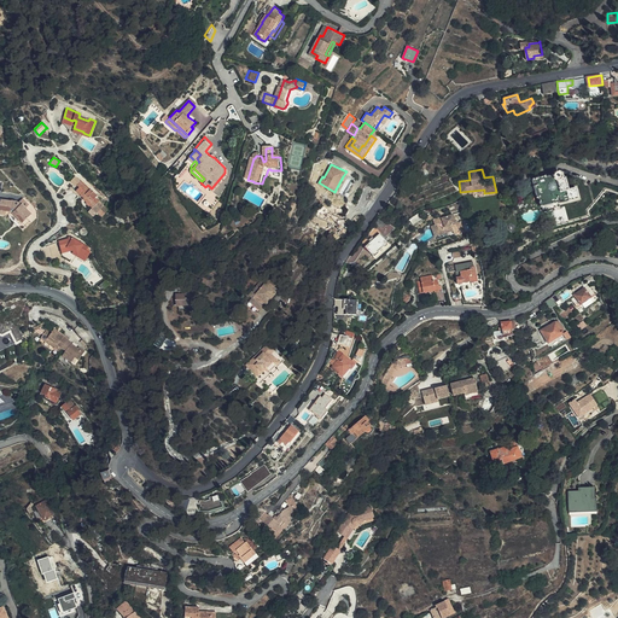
[(578,198),(576,187),(569,190),(565,178),(561,179),(563,176),(561,174),(559,172),(555,173),(553,175),(549,176),(549,174),(546,175),(547,176),(544,178),(544,176),(531,180),(536,198),(538,198),(541,208),(558,203),(558,205),(569,202),(578,198)]
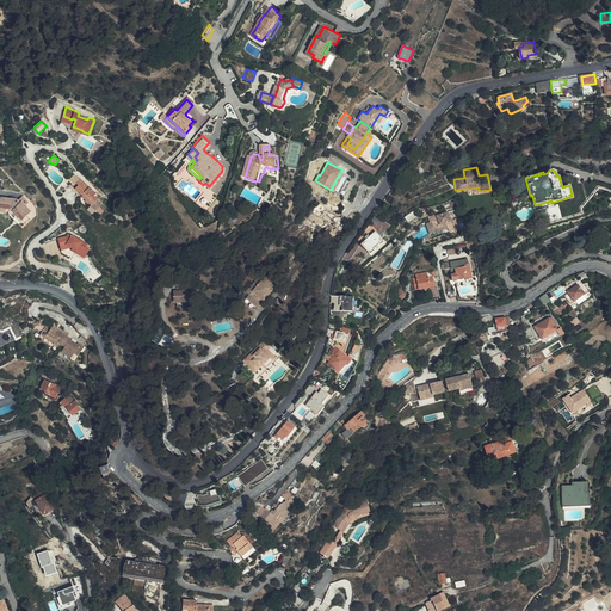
[(74,184),(78,180),(73,176),(68,180),(71,184),(74,185),(74,184)]
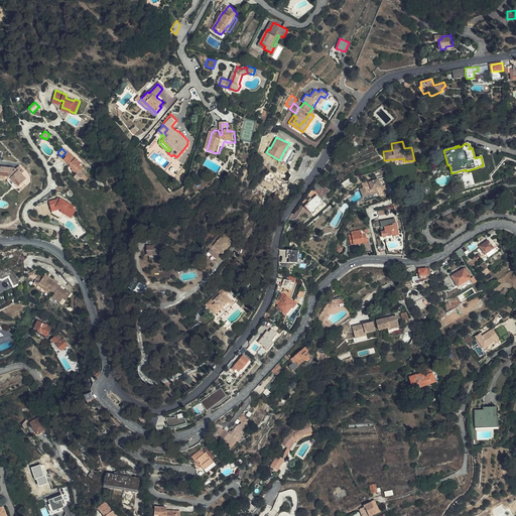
[(76,174),(80,178),(86,172),(79,165),(80,163),(67,152),(66,152),(62,155),(66,158),(63,160),(66,162),(71,167),(70,168),(76,173),(76,174)]
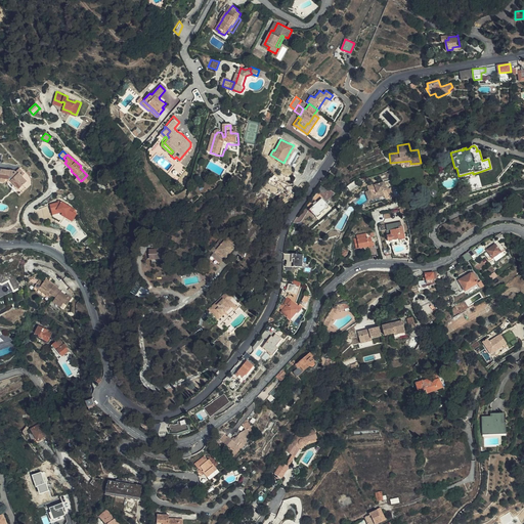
[(67,161),(63,158),(63,159),(60,158),(58,161),(64,167),(67,165),(64,163),(67,161)]
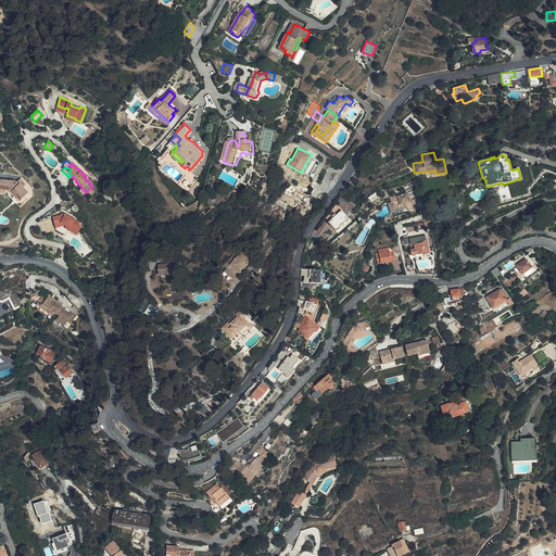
[(0,184),(0,187),(0,192),(5,193),(9,193),(11,194),(13,196),(22,202),(29,192),(24,188),(26,185),(20,179),(16,184),(15,184),(10,185),(0,184)]
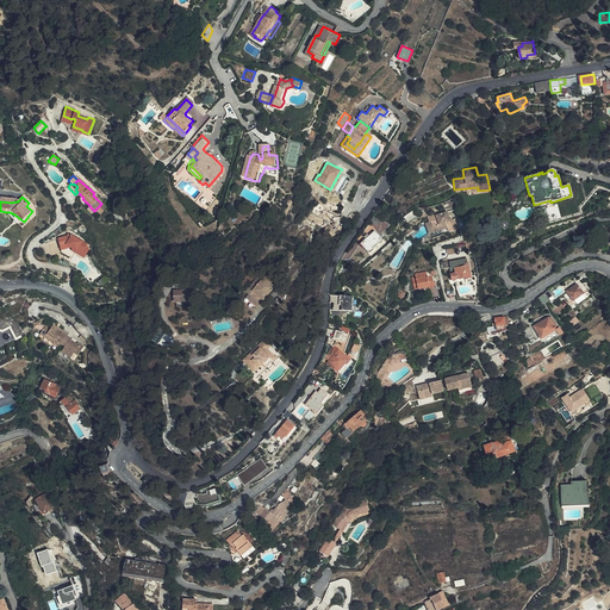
[(105,206),(101,204),(94,211),(98,215),(105,206)]
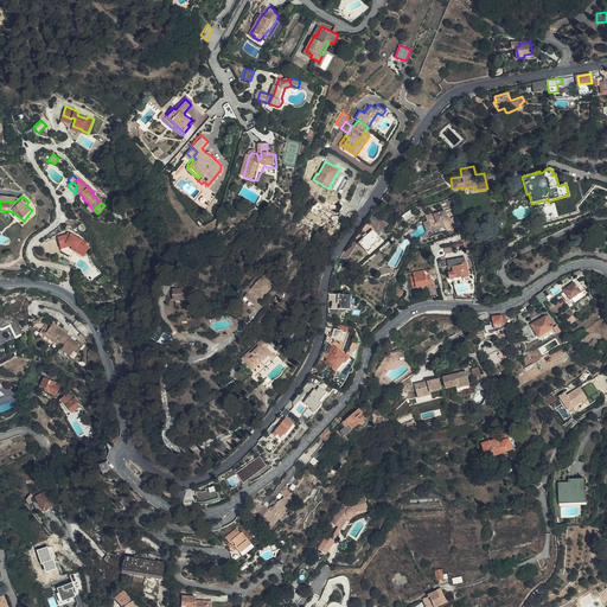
[(407,212),(402,216),(406,221),(415,215),(411,209),(407,212)]
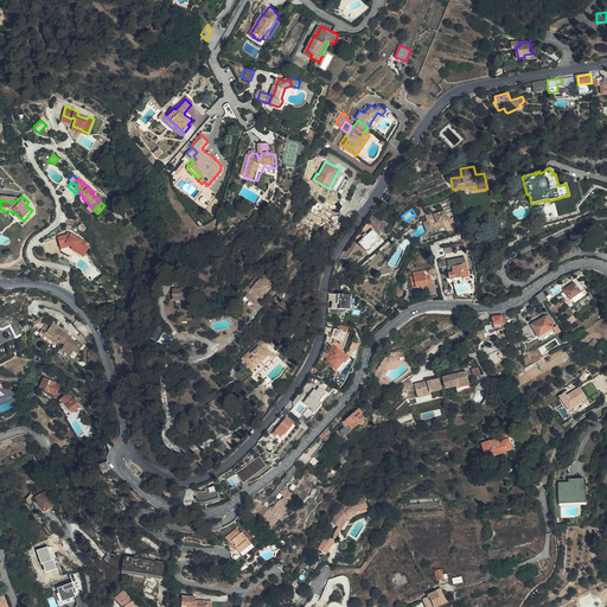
[(446,224),(445,225),(446,229),(457,225),(454,217),(447,218),(445,210),(434,212),(434,211),(426,213),(427,221),(429,219),(430,225),(438,224),(436,219),(441,218),(443,223),(446,222),(446,224)]
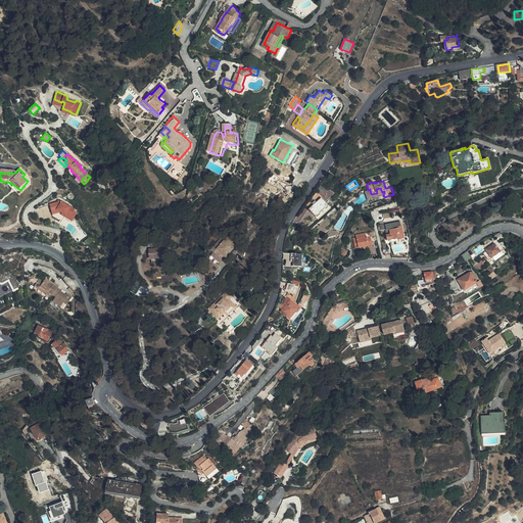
[(368,198),(383,194),(384,193),(384,191),(382,192),(380,188),(376,189),(377,193),(371,194),(370,189),(368,190),(365,190),(368,198)]
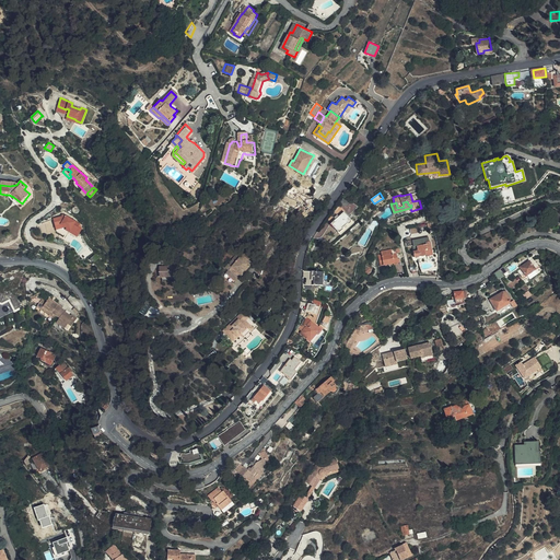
[(330,224),(337,231),(338,232),(351,220),(348,216),(343,212),(330,224)]
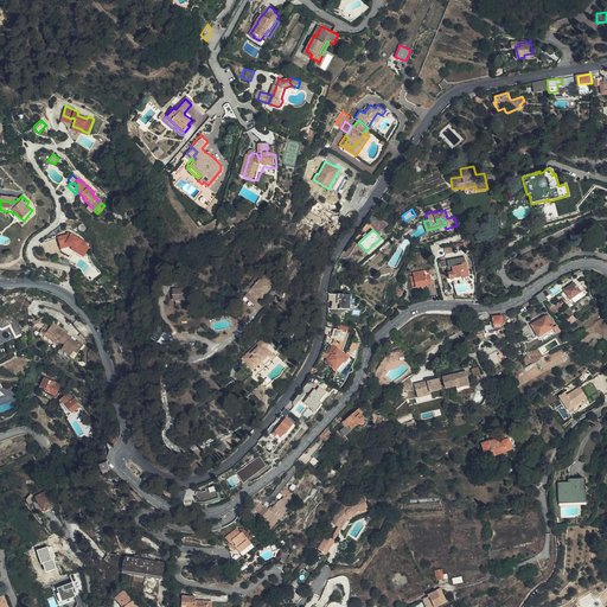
[(66,235),(58,237),(59,246),(66,243),(71,247),(72,247),(76,249),(75,250),(81,254),(82,251),(85,254),(89,248),(85,246),(87,242),(69,232),(66,235)]
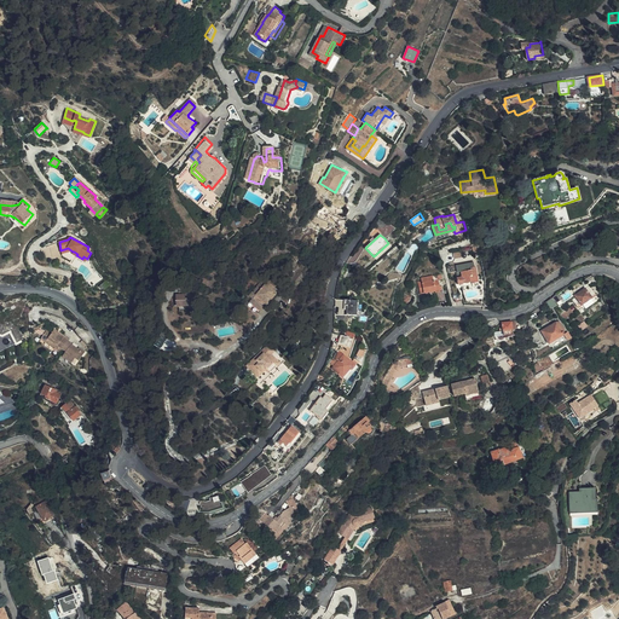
[(86,262),(87,259),(84,256),(82,259),(76,255),(77,254),(74,252),(73,254),(86,262)]
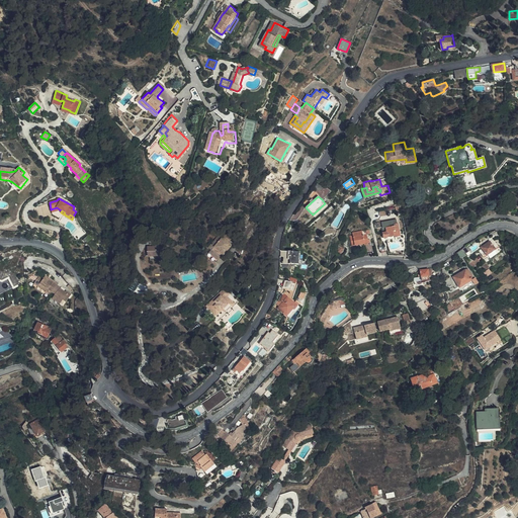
[(400,236),(398,224),(394,224),(395,226),(385,227),(385,229),(383,229),(383,232),(382,232),(382,237),(395,236),(395,237),(400,236)]
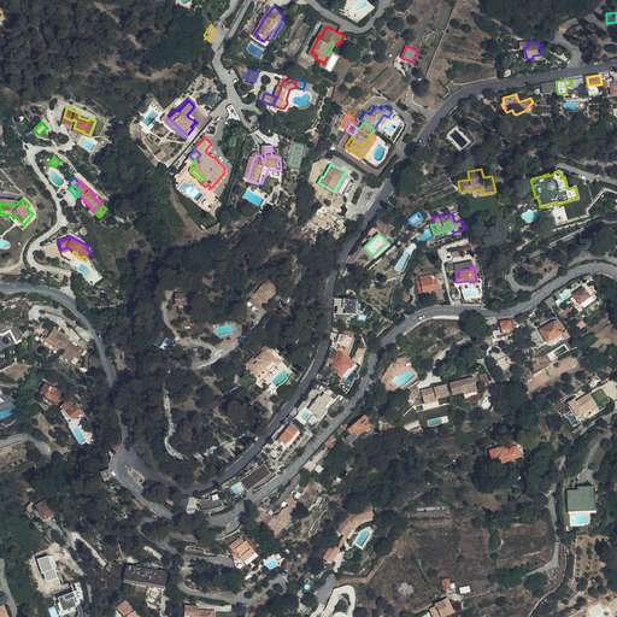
[(434,278),(436,278),(436,274),(422,276),(422,280),(423,289),(424,293),(435,291),(436,291),(434,278)]
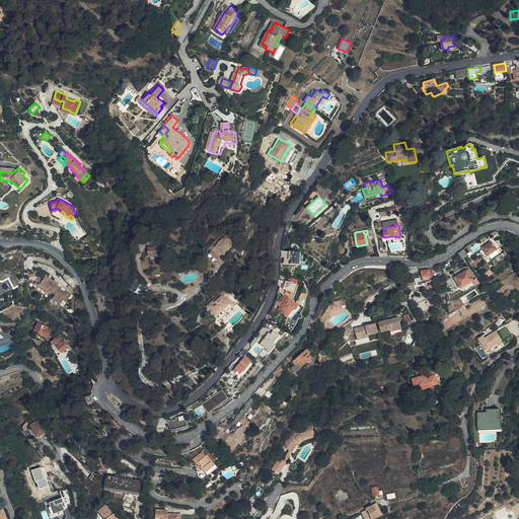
[(232,238),(227,234),(224,231),(212,245),(215,247),(220,252),(225,247),(228,250),(235,241),(232,238)]
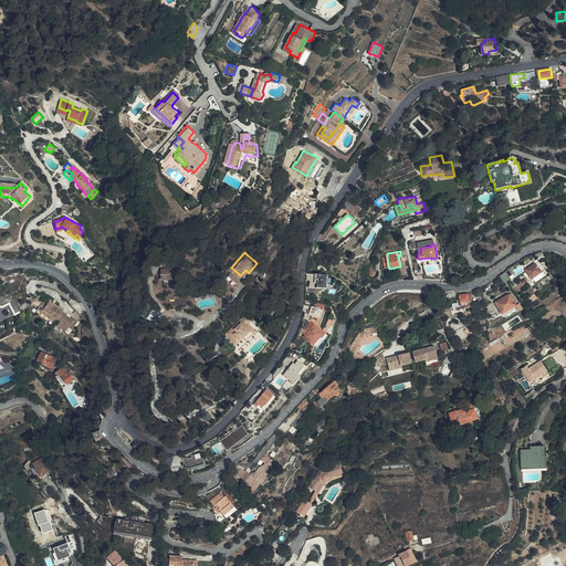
[(527,282),(544,270),(538,262),(525,271),(527,274),(524,276),(527,282)]
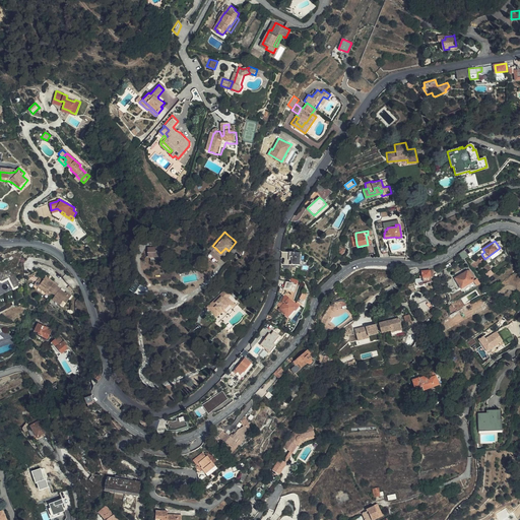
[(151,254),(152,254),(161,254),(161,250),(167,249),(167,244),(150,245),(151,254)]
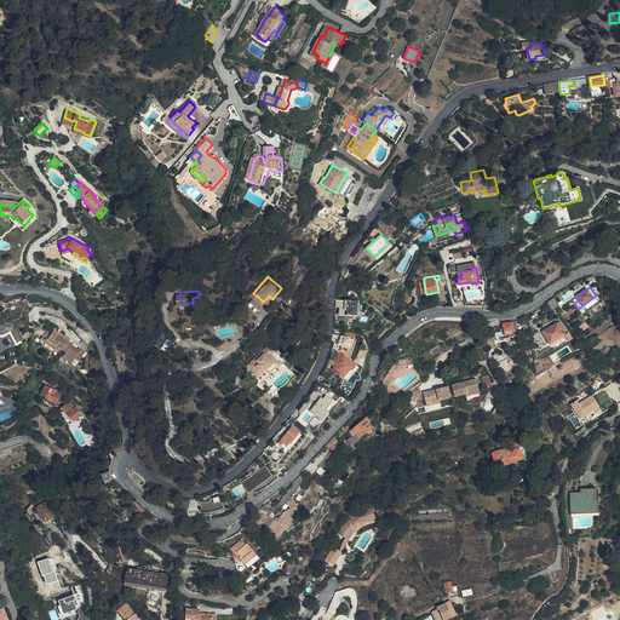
[(263,309),(273,299),(269,296),(263,302),(257,296),(252,300),(263,309)]
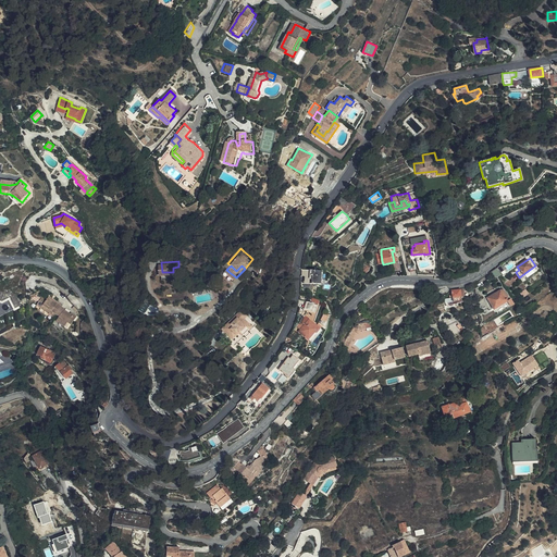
[(324,279),(323,277),(321,277),(322,271),(310,270),(309,275),(312,275),(312,283),(322,283),(323,282),(325,282),(325,280),(324,279)]
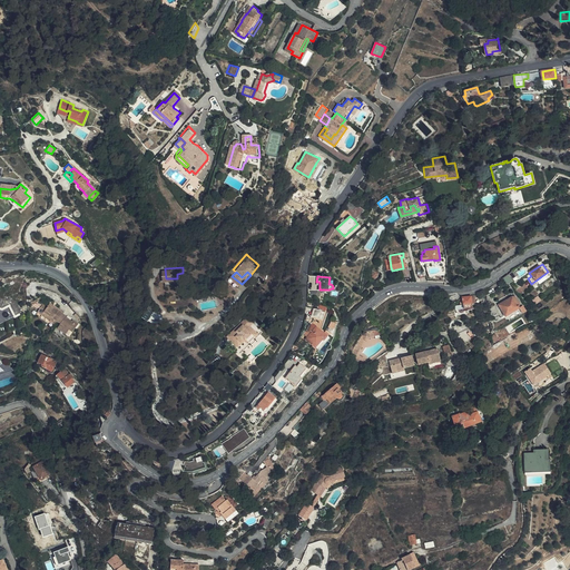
[(512,283),(508,276),(502,279),(507,285),(512,283)]
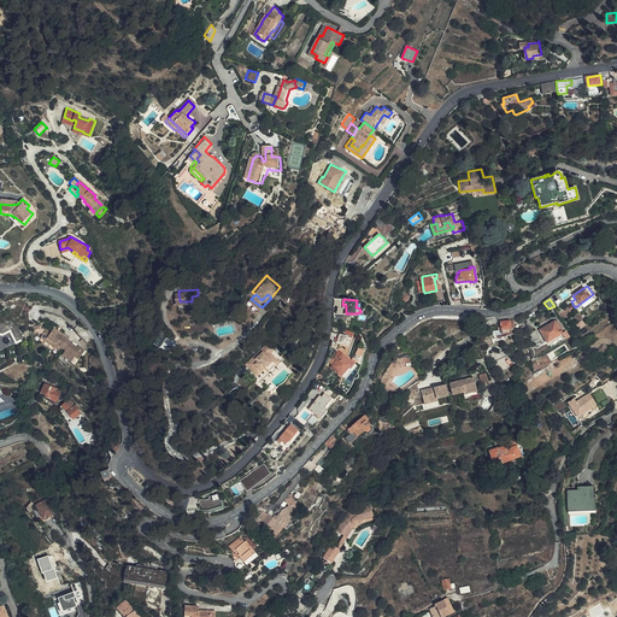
[(499,323),(500,325),(500,327),(498,327),(497,327),(498,330),(492,331),(492,336),(501,335),(510,334),(510,329),(513,329),(512,322),(499,323)]
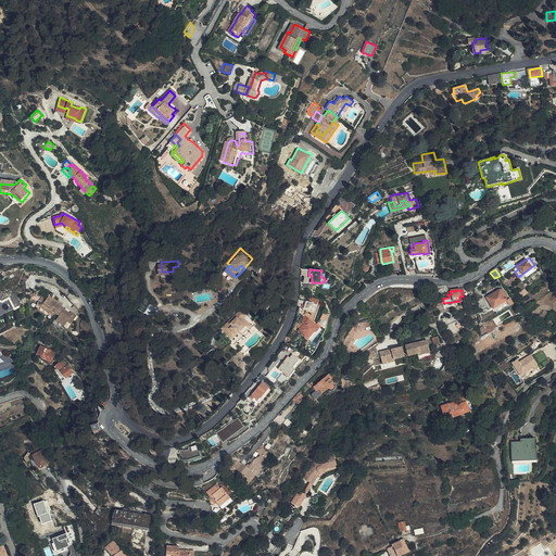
[(493,308),(505,302),(505,301),(505,300),(506,299),(501,290),(500,291),(498,290),(485,299),(493,308)]
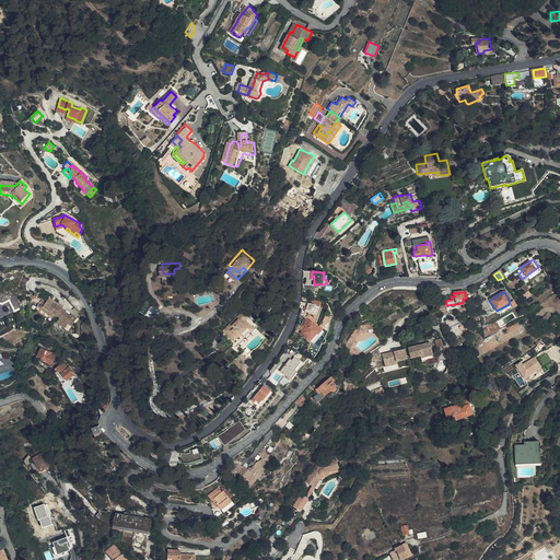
[(54,319),(58,323),(59,322),(62,324),(60,327),(70,334),(71,330),(74,333),(79,325),(67,317),(68,316),(63,314),(47,303),(46,305),(42,302),(37,308),(42,312),(42,311),(48,315),(46,317),(53,322),(54,319)]
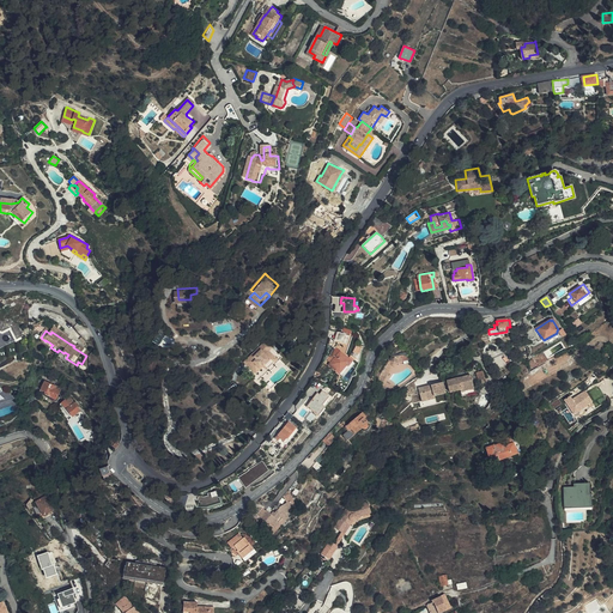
[(345,333),(340,332),(337,331),(334,338),(343,340),(345,333)]
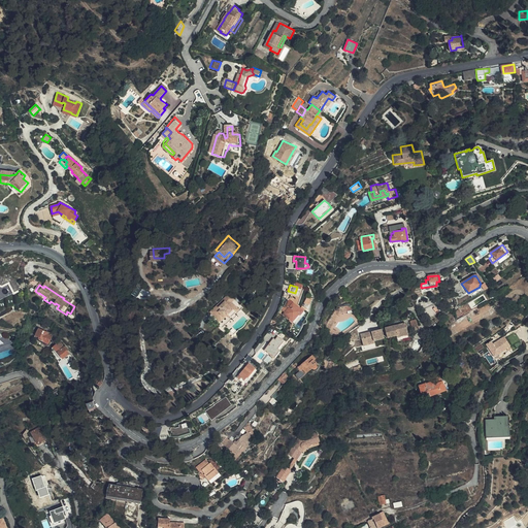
[(237,298),(231,292),(215,306),(223,316),(228,311),(229,311),(231,309),(230,308),(232,306),(236,310),(232,316),(229,312),(222,319),(227,323),(232,318),(233,319),(238,312),(242,308),(234,300),(237,298)]
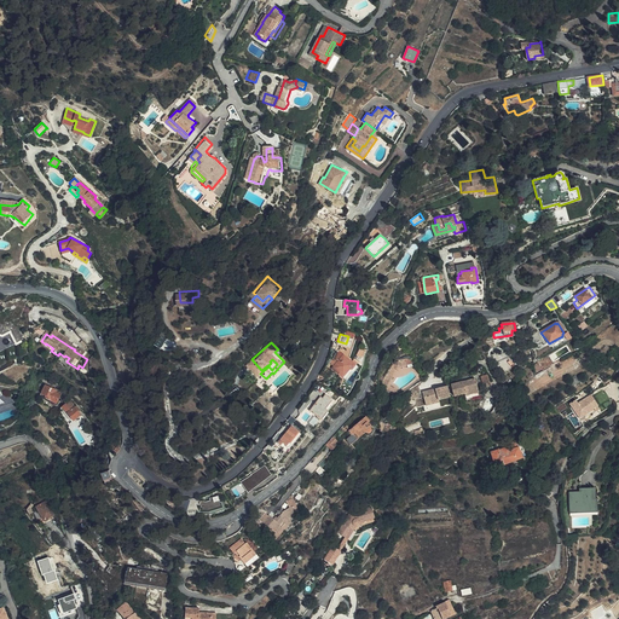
[(364,357),(368,348),(360,346),(357,354),(364,357)]
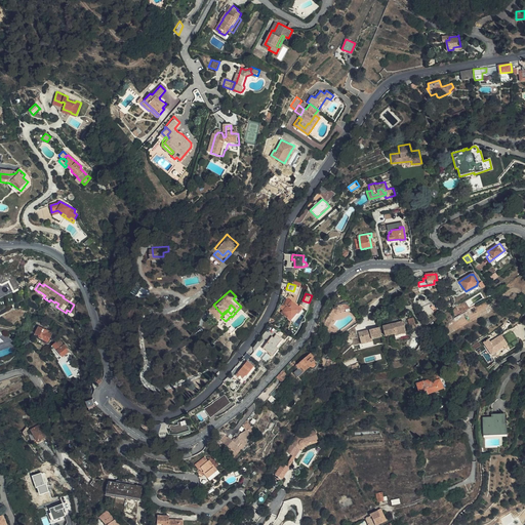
[(300,314),(305,310),(300,307),(291,299),(287,304),(283,310),(280,312),(292,321),(298,313),(300,314)]
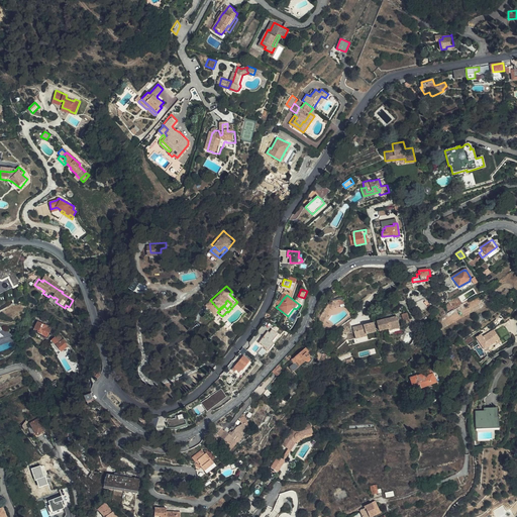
[(55,297),(54,298),(50,303),(65,312),(69,307),(66,305),(65,308),(56,302),(58,299),(55,297)]
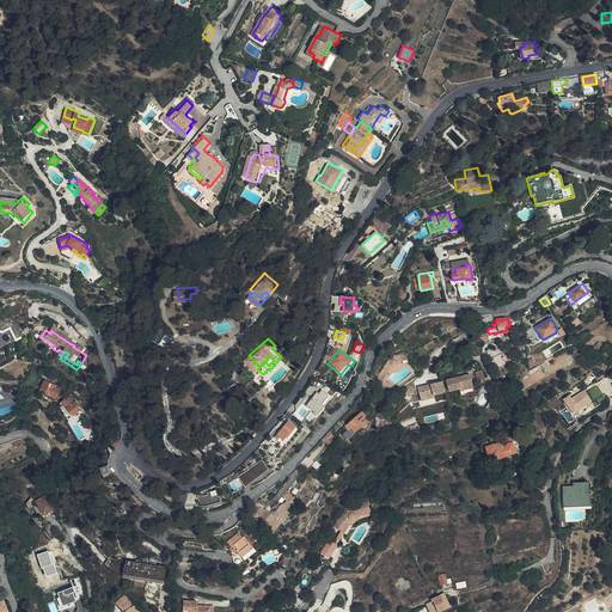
[(258,366),(249,355),(248,357),(257,369),(265,362),(265,361),(264,361),(258,366)]
